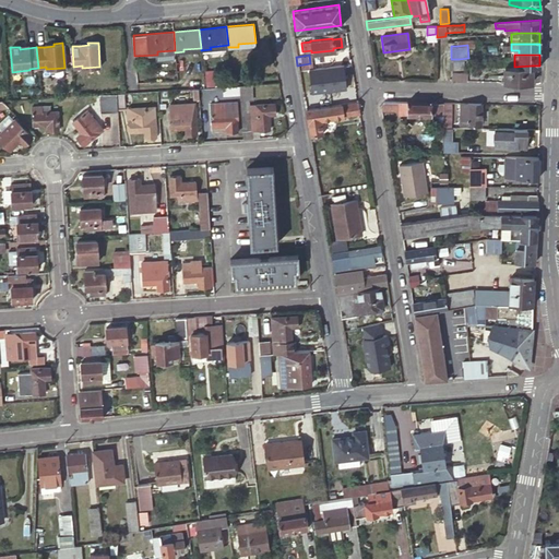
[(451,69),(459,69),(459,59),(451,59),(448,59),(449,70),(451,69)]
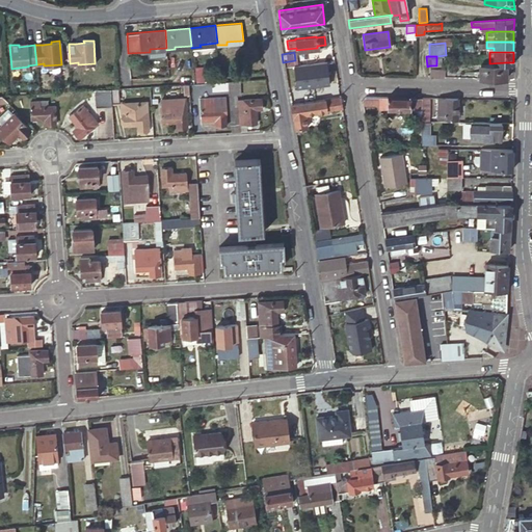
[(505,78),(506,62),(489,63),(479,63),(479,78),(505,78)]
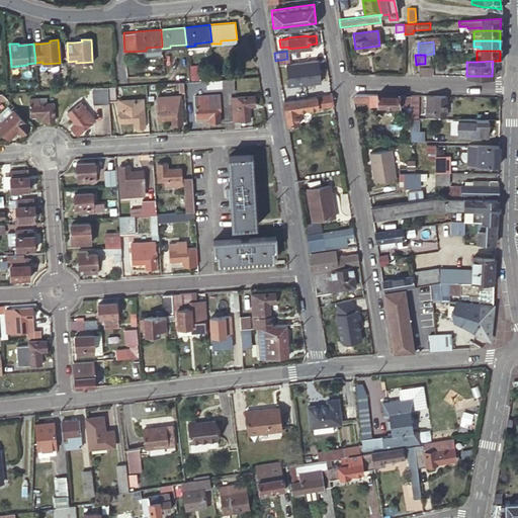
[(432,67),(418,67),(417,75),(431,75),(432,67)]
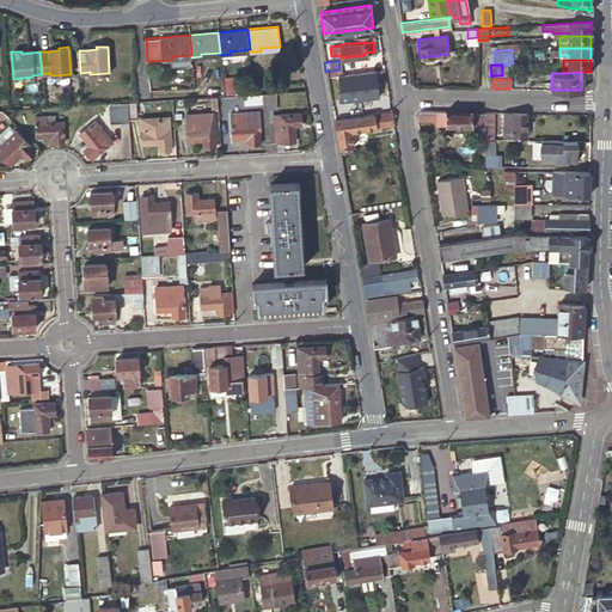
[(263,110),(265,142),(276,141),(297,140),(295,126),(303,124),(303,112),(281,114),(273,115),(273,109),(271,92),(262,93),(262,99),(263,110)]
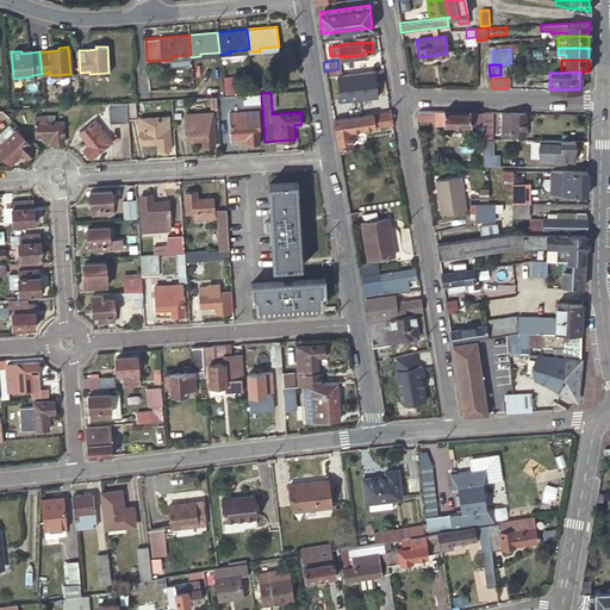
[(334,119),(390,110),(387,99),(330,109),(334,119)]
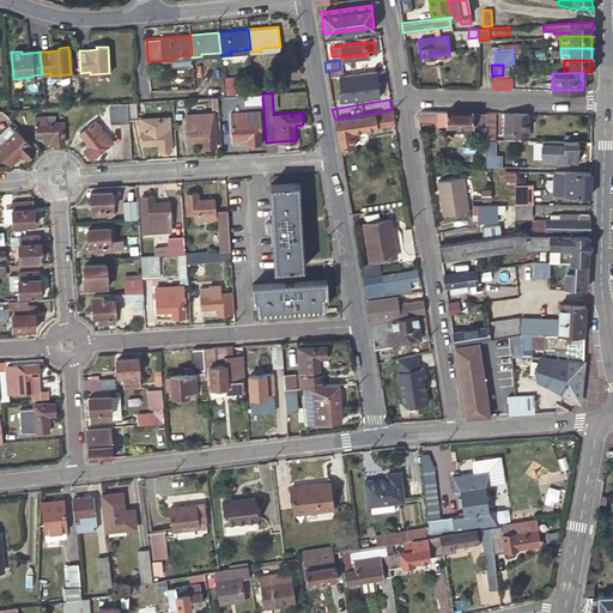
[(135,101),(127,102),(128,119),(137,117),(135,101)]
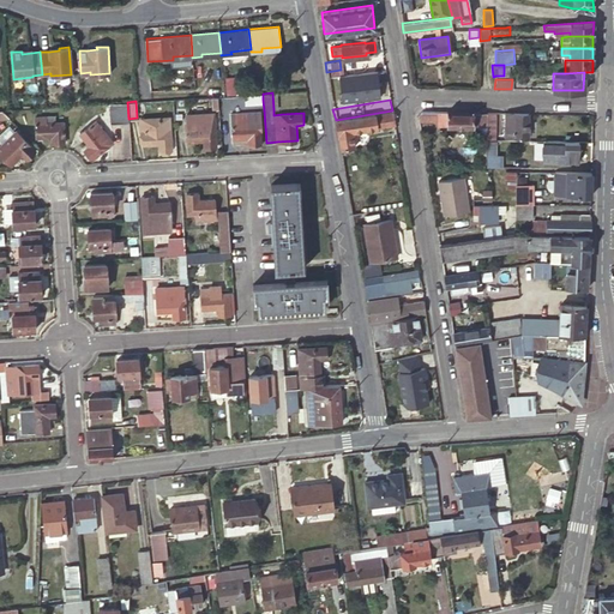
[(127,102),(109,103),(110,122),(128,121),(128,119),(127,102)]
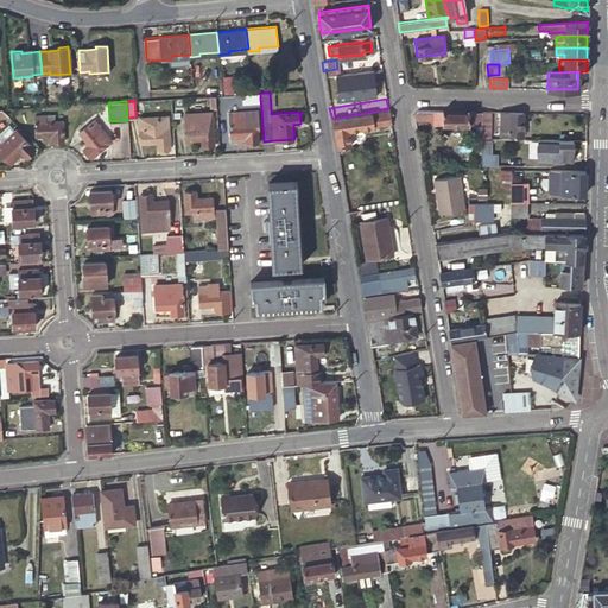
[(232,112),(229,112),(232,135),(246,134),(247,143),(259,141),(257,121),(241,121),(240,107),(230,107),(232,112)]
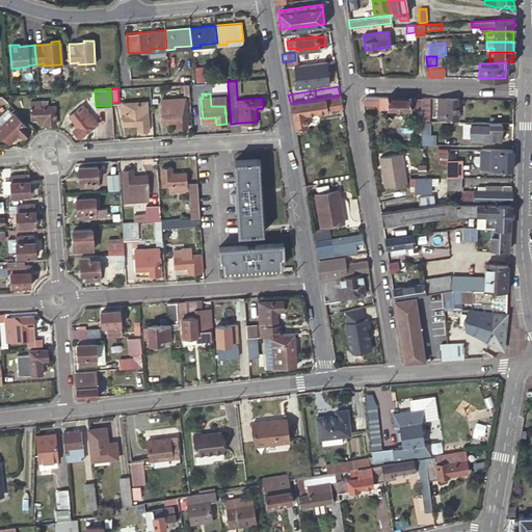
[(340,96),(291,104),(296,128),(307,127),(304,113),(342,108),(340,96)]
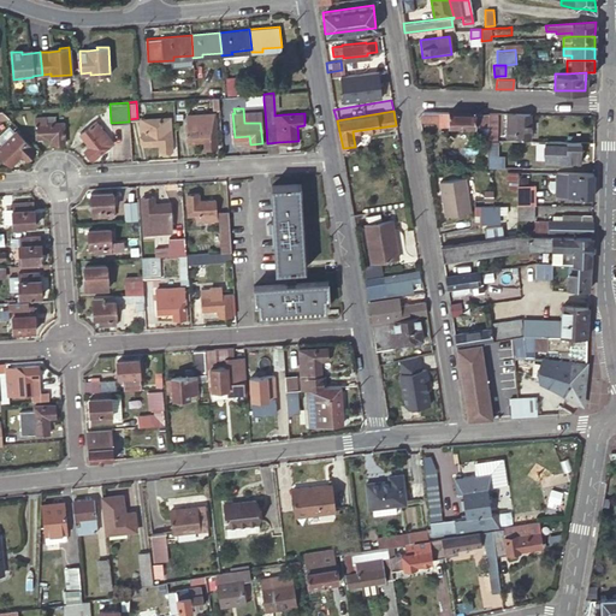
[(490,112),(424,111),(420,116),(420,120),(448,122),(449,125),(475,125),(489,126),(490,112)]
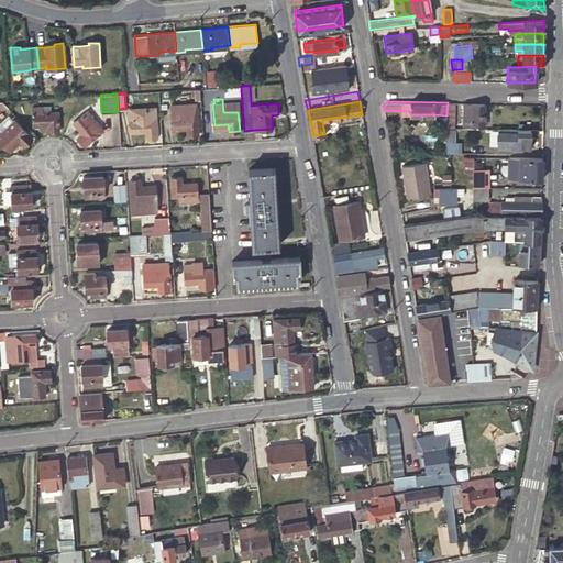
[(197,102),(170,105),(174,129),(188,128),(188,134),(199,133),(197,102)]
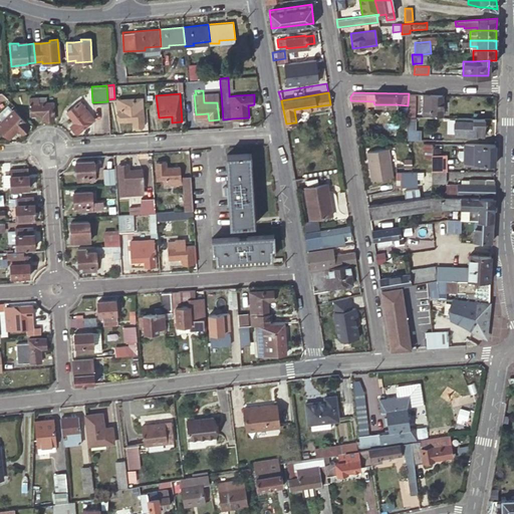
[(443,94),(423,94),(423,113),(442,114),(443,94)]
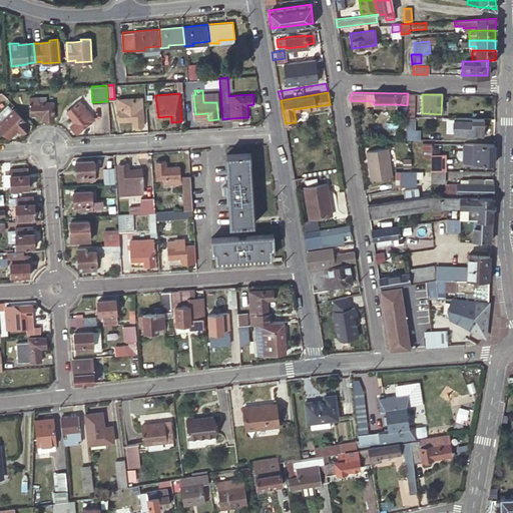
[(118,98),(119,102),(120,119),(133,118),(133,124),(144,123),(141,96),(118,98)]
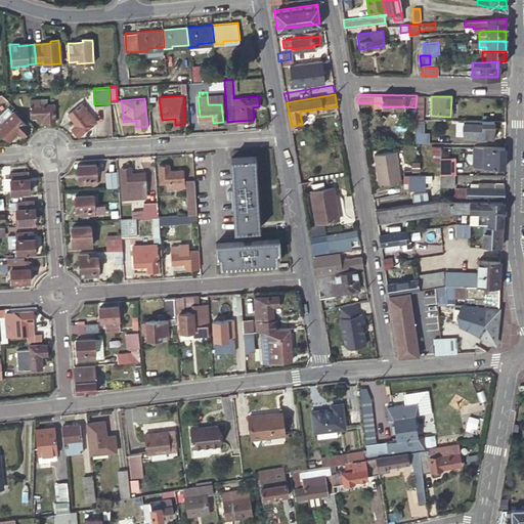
[(30,99),(31,117),(44,116),(44,123),(55,122),(53,104),(43,104),(38,104),(38,99),(30,99)]
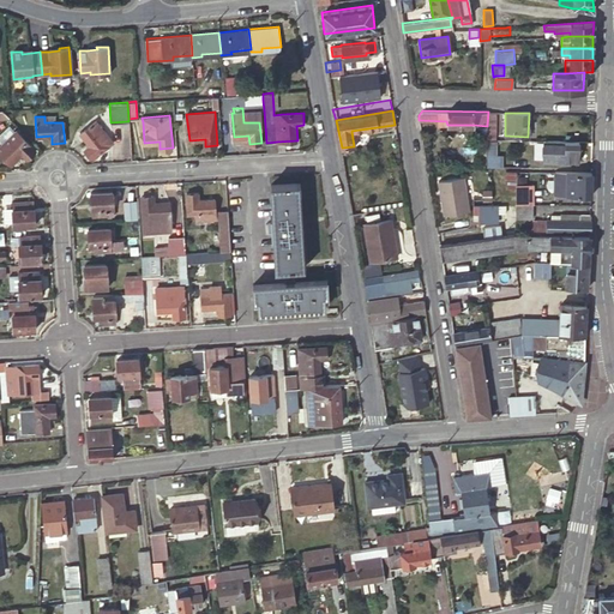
[(96,120),(80,133),(91,145),(85,149),(92,158),(108,145),(103,139),(108,134),(96,120)]
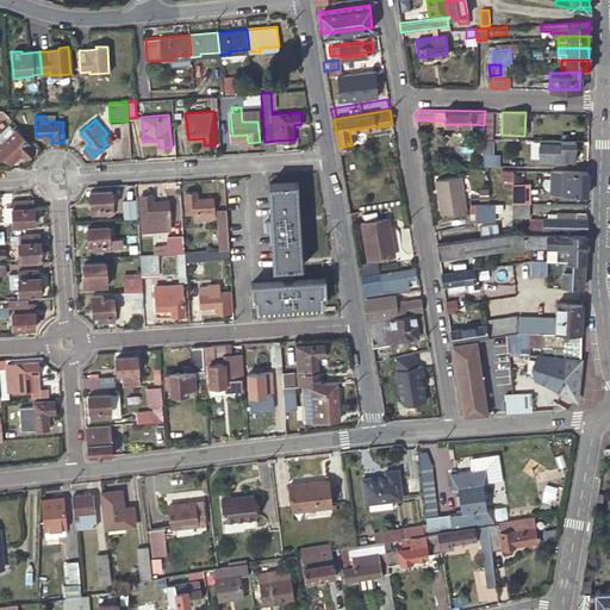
[(0,143),(0,151),(11,162),(22,153),(26,157),(36,148),(17,129),(0,143)]
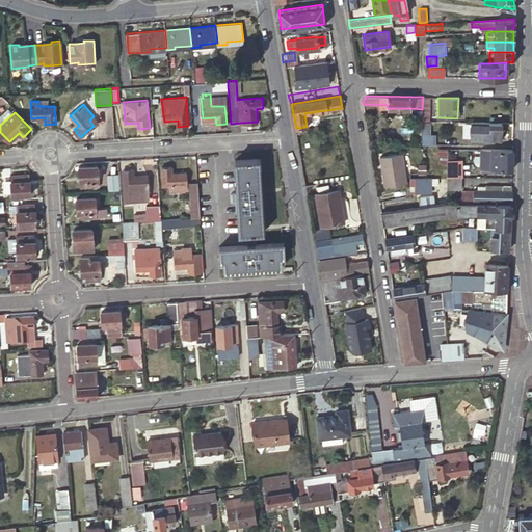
[(94,116),(89,121),(94,126),(99,122),(94,116)]
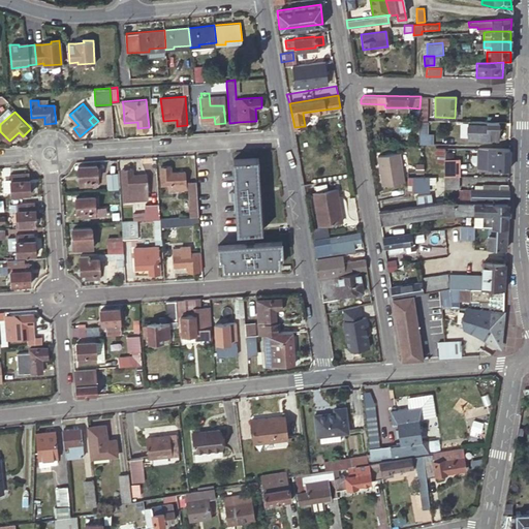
[(426,120),(419,120),(418,144),(423,144),(432,144),(432,134),(426,134),(426,120)]
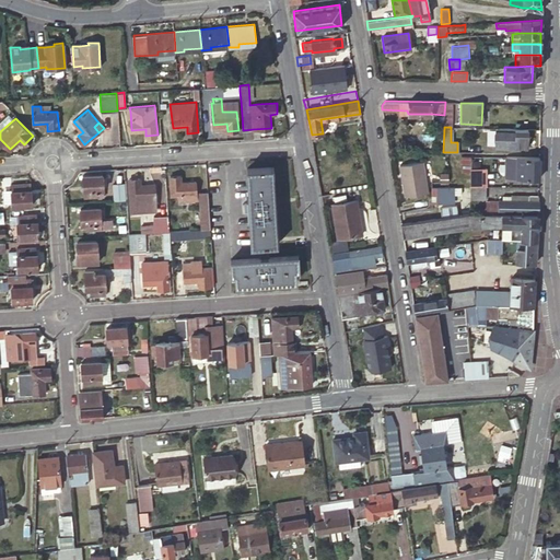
[(480,146),(528,148),(528,129),(503,128),(480,128),(480,146)]
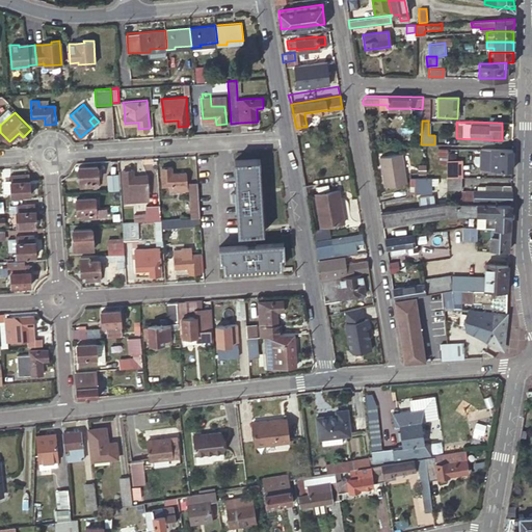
[(231,124),(232,132),(241,131),(240,123),(231,124)]
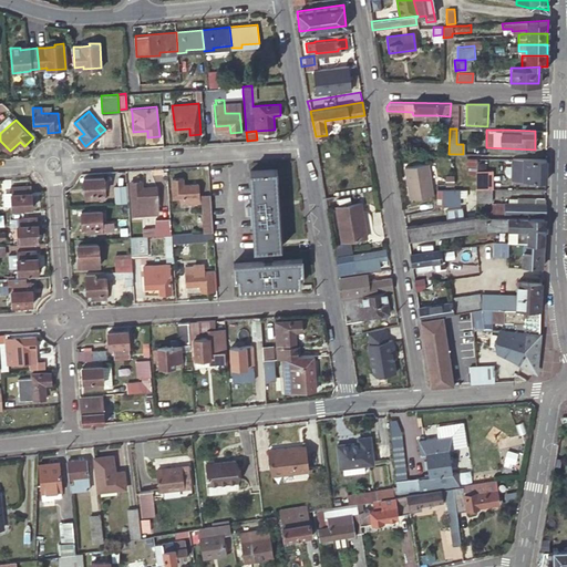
[(546,172),(546,158),(501,158),(501,179),(546,181),(546,172)]
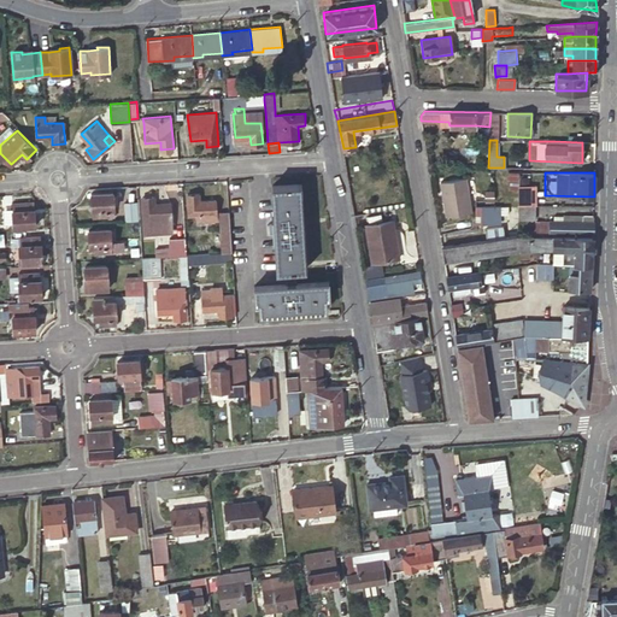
[(465,177),(439,182),(446,217),(471,212),(465,177)]
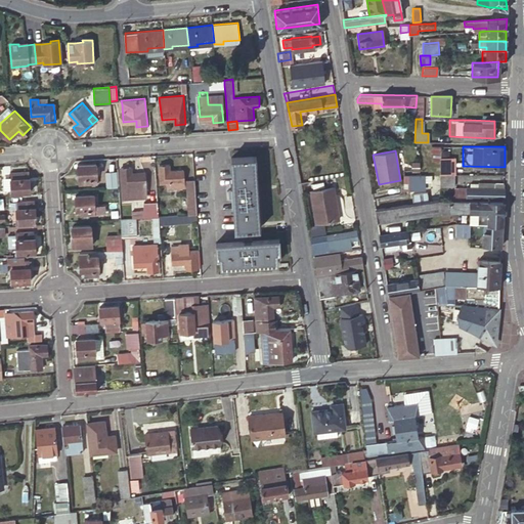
[(238,228),(245,228),(252,228),(259,227),(255,156),(234,158),(235,185),(233,185),(234,203),(237,203),(238,228)]
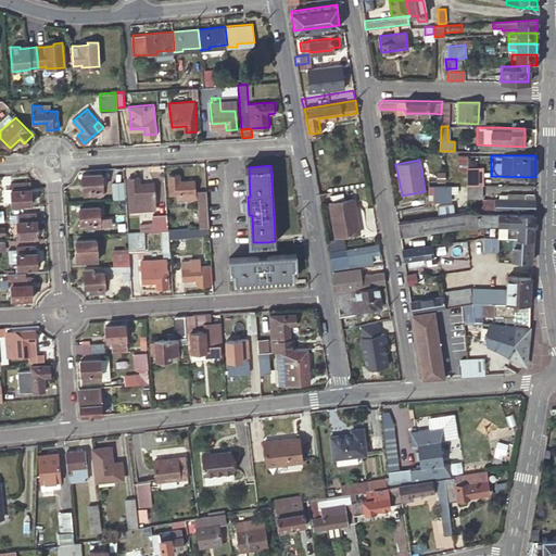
[(482,185),(482,169),(467,168),(467,185),(482,185)]
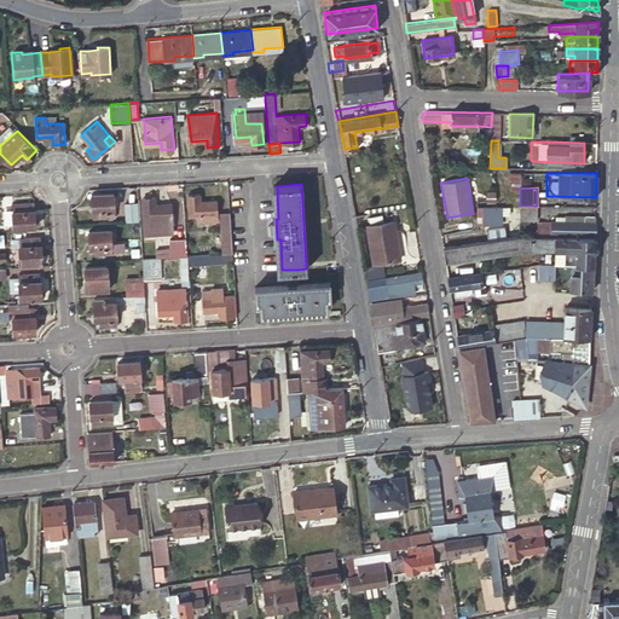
[(113,192),(90,195),(92,219),(115,217),(113,192)]
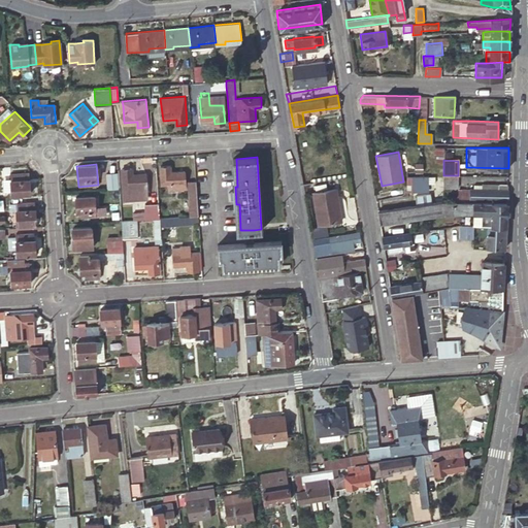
[(170,166),(160,167),(161,185),(171,184),(171,190),(186,189),(185,171),(171,172),(170,166)]
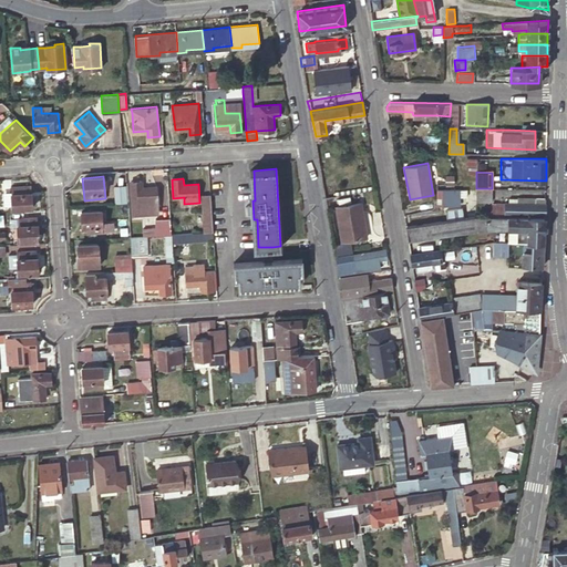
[(142,181),(131,182),(133,207),(157,206),(157,199),(161,199),(161,192),(156,192),(156,187),(142,187),(142,181)]
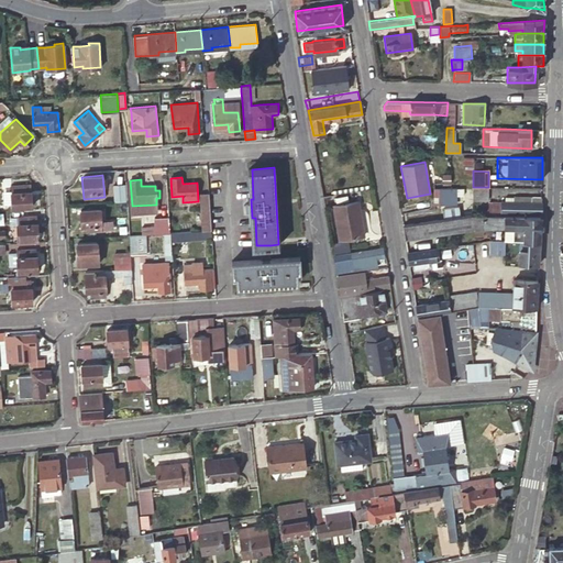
[(116,181),(117,197),(124,196),(123,180),(116,181)]
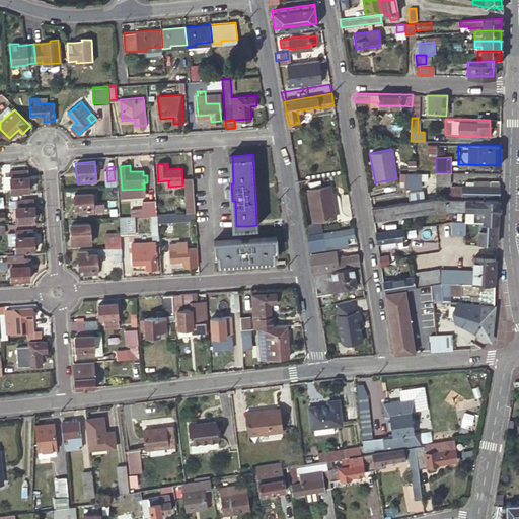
[(25,170),(10,171),(11,191),(31,190),(30,176),(25,176),(25,170)]
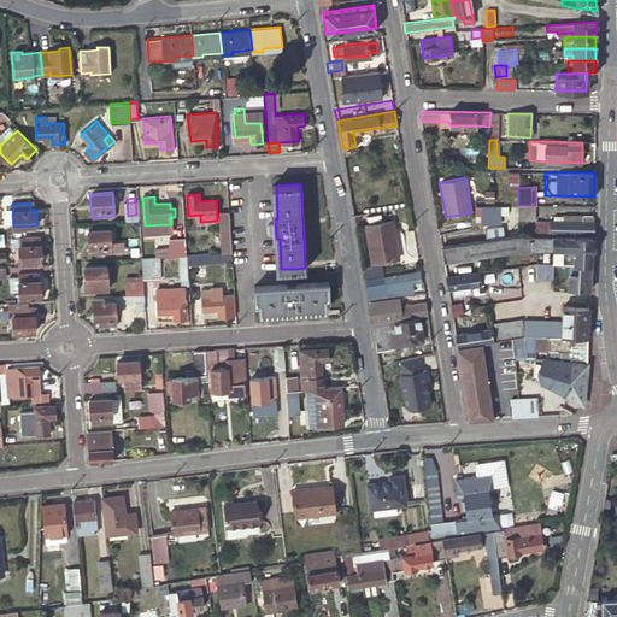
[(501,206),(485,205),(476,205),(476,215),(485,215),(485,223),(501,223),(501,213),(501,206)]
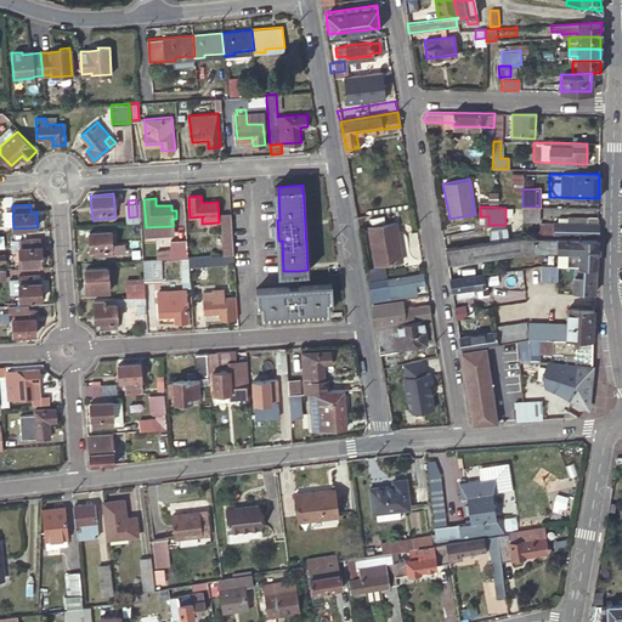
[(538,220),(539,207),(522,207),(522,220),(538,220)]
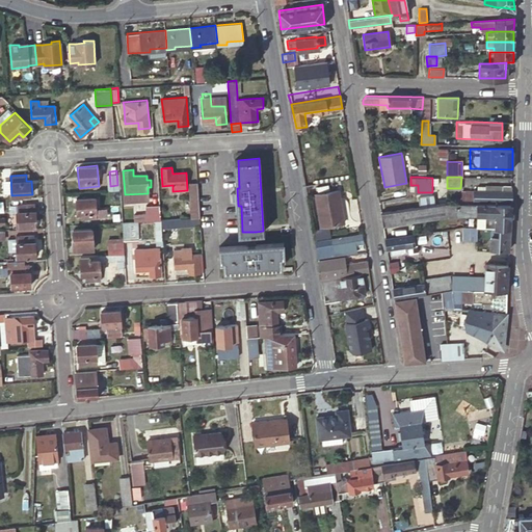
[(197,185),(189,185),(192,217),(200,217),(197,185)]
